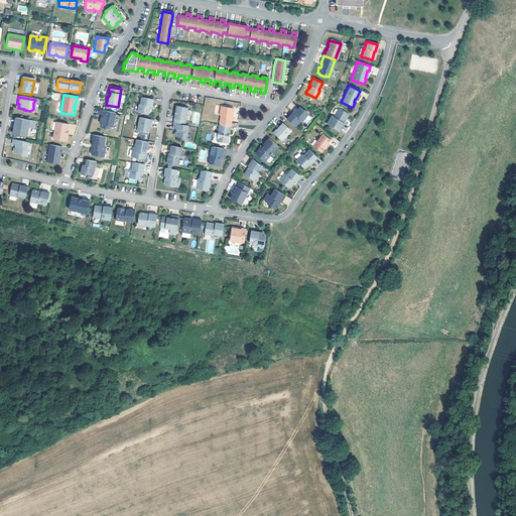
[(150,106),(151,107),(152,107),(154,99),(142,97),(141,104),(139,104),(138,112),(148,114),(150,114),(150,113),(151,109),(150,109),(150,106)]
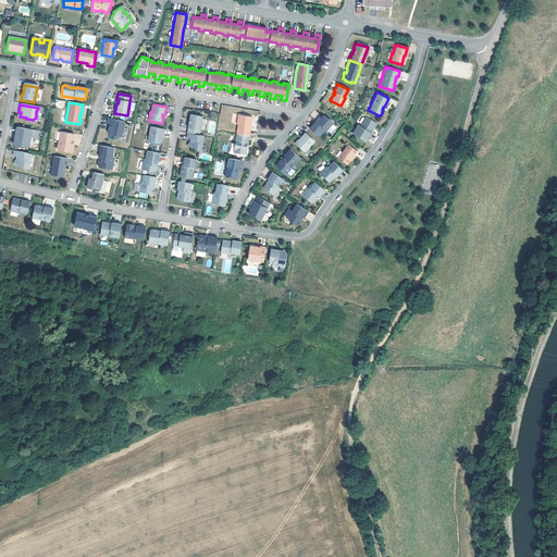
[(201,116),(189,114),(186,133),(198,135),(201,116)]
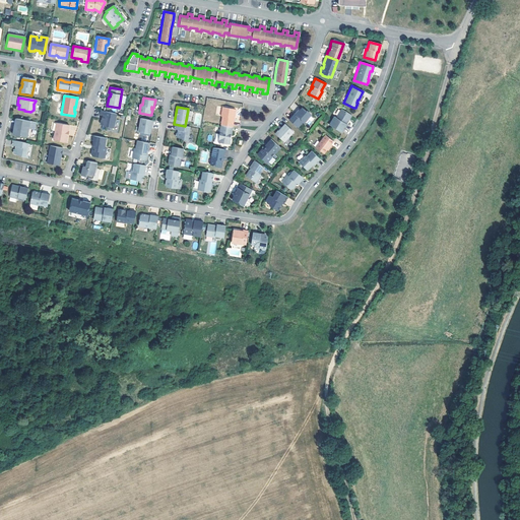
[(221,115),(219,124),(220,124),(232,126),(233,118),(233,115),(234,109),(221,107),(220,115),(221,115)]
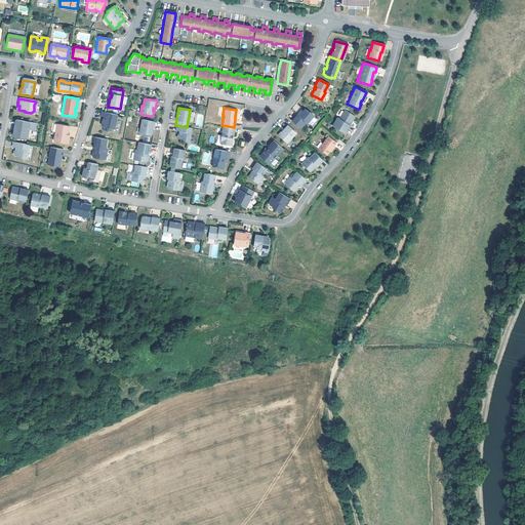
[(295,115),(290,121),(298,129),(304,123),(306,124),(307,124),(309,122),(309,120),(313,116),(308,112),(308,113),(305,110),(303,110),(300,112),(300,114),(299,116),(298,115),(296,116),(295,115)]
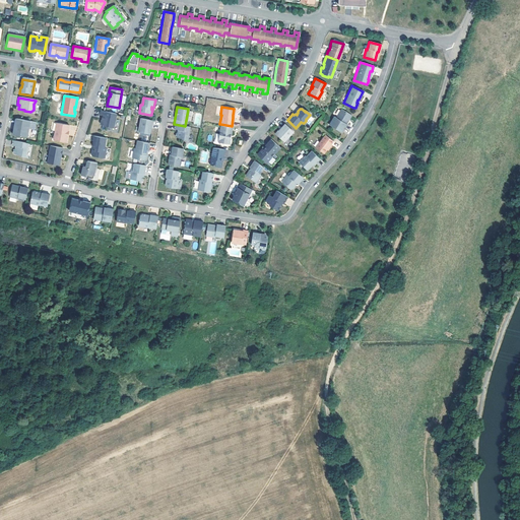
[(115,113),(100,110),(99,115),(101,116),(102,116),(102,118),(101,119),(100,123),(101,125),(106,126),(113,127),(114,118),(115,113)]
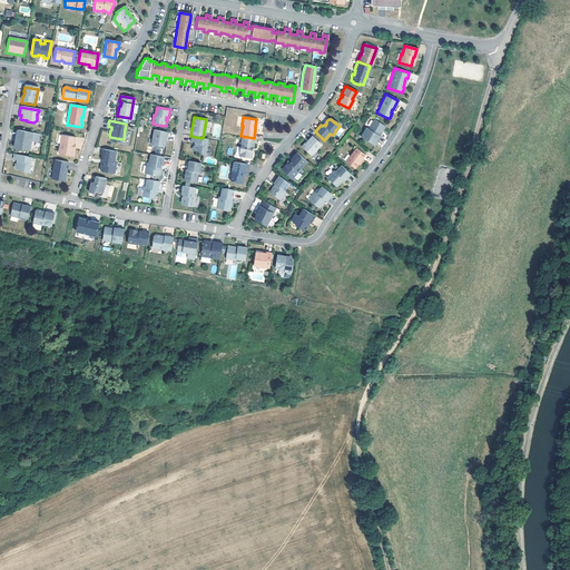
[(385,127),(374,120),(369,129),(366,128),(361,138),(375,146),(381,137),(380,137),(379,136),(381,133),(383,133),(385,127)]
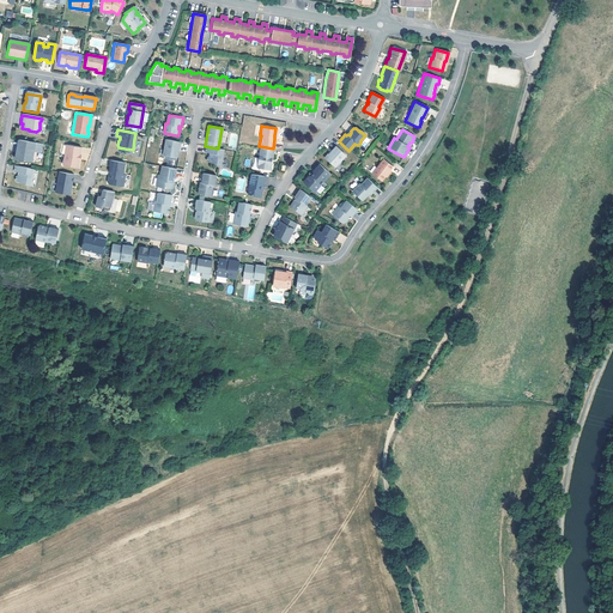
[(41,145),(17,140),(16,151),(18,151),(17,155),(16,153),(14,159),(31,163),(34,152),(40,153),(41,145)]
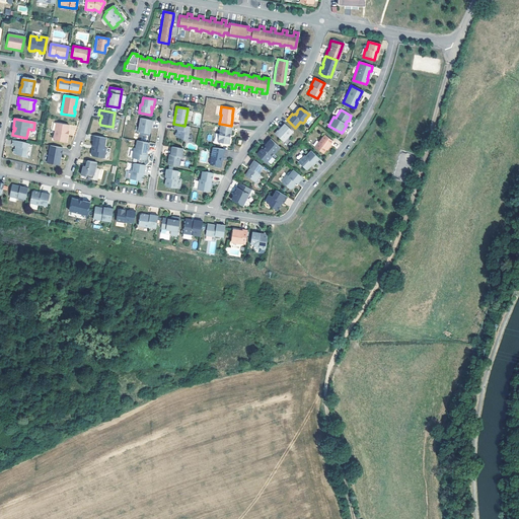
[(140,119),(138,132),(149,134),(150,128),(150,125),(151,125),(152,121),(140,119)]
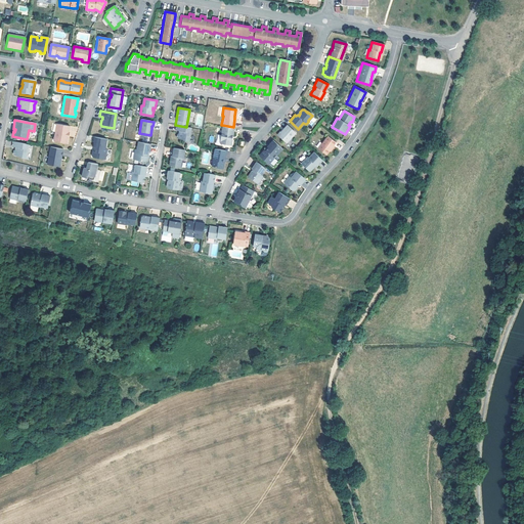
[(69,127),(56,125),(54,136),(53,141),(66,144),(67,138),(68,132),(68,133),(69,127)]
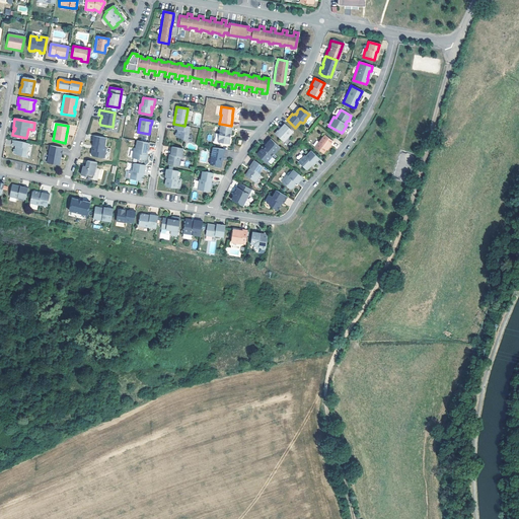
[(184,126),(173,124),(172,129),(176,130),(175,132),(174,133),(173,136),(174,137),(180,138),(180,139),(187,140),(189,127),(184,126)]
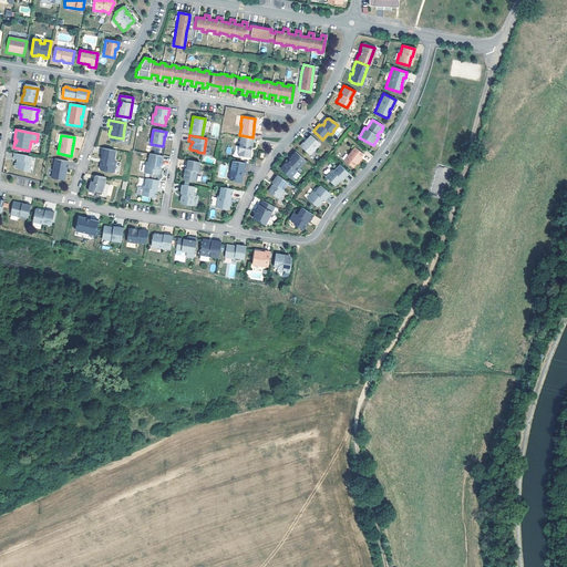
[(253,137),(240,135),(237,155),(248,157),(249,151),(250,146),(253,137)]
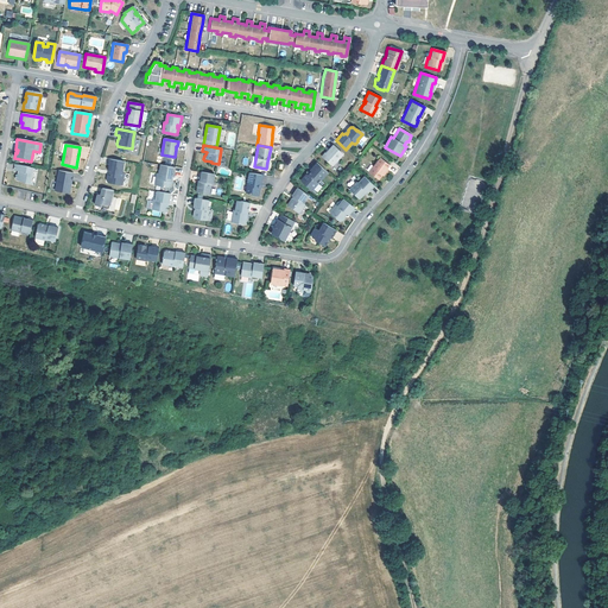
[(341,154),(331,145),(328,149),(328,150),(324,153),(323,152),(321,156),(321,157),(330,166),(341,154)]
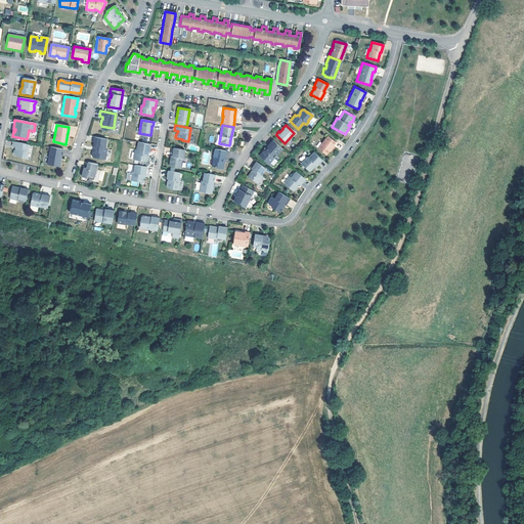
[(326,136),(317,148),(325,155),(329,150),(332,145),(335,142),(326,136)]
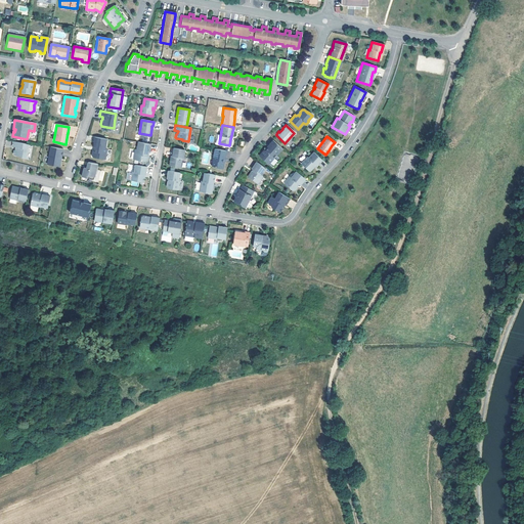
[(105,139),(93,137),(92,141),(93,142),(92,147),(93,147),(94,147),(94,151),(92,150),(91,151),(90,156),(91,157),(103,159),(105,148),(103,148),(105,139)]
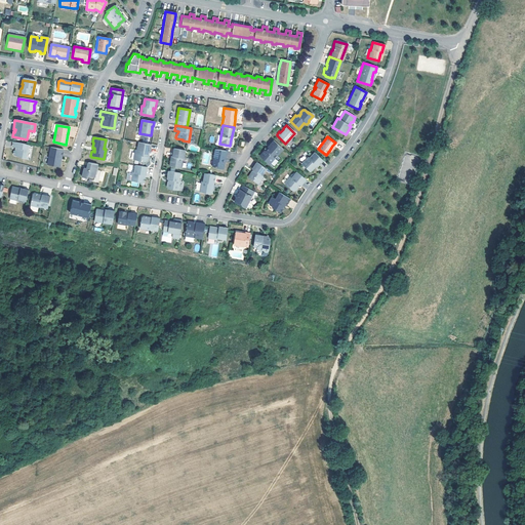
[(282,149),(272,139),(266,147),(268,148),(265,151),(264,150),(259,154),(263,157),(261,158),(266,162),(267,161),(270,163),(279,152),(282,149)]
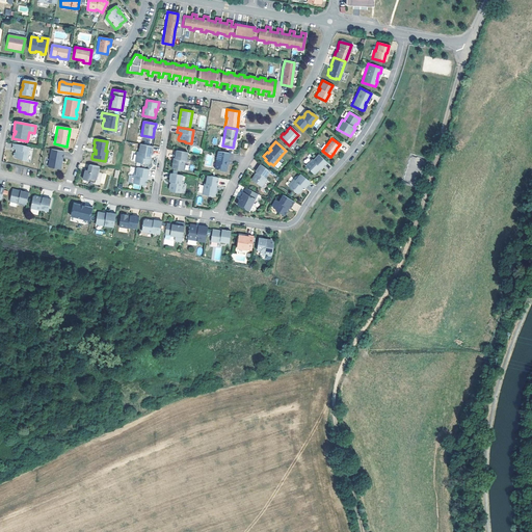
[(28,148),(12,144),(11,150),(16,151),(15,153),(14,154),(12,157),(14,159),(26,161),(26,158),(28,148)]
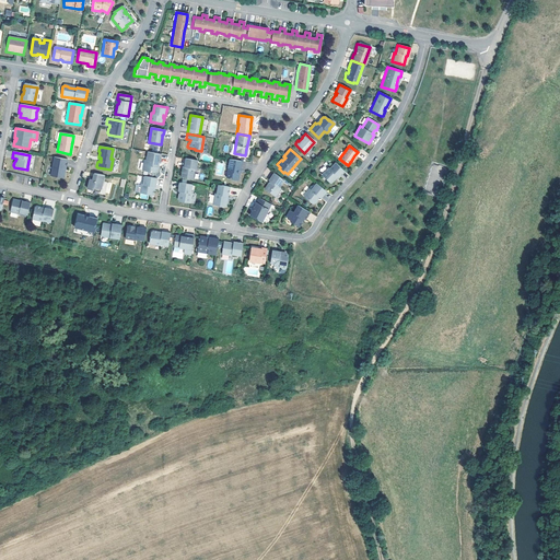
[(160,154),(147,152),(146,160),(143,160),(141,170),(154,172),(156,171),(158,166),(156,166),(156,162),(158,163),(159,163),(160,154)]
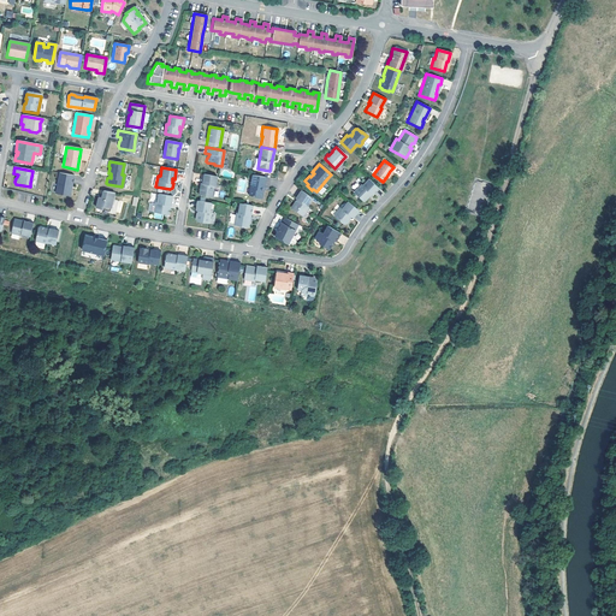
[(72,187),(73,176),(59,173),(55,194),(69,196),(70,195),(71,193),(70,190),(70,185),(72,187)]
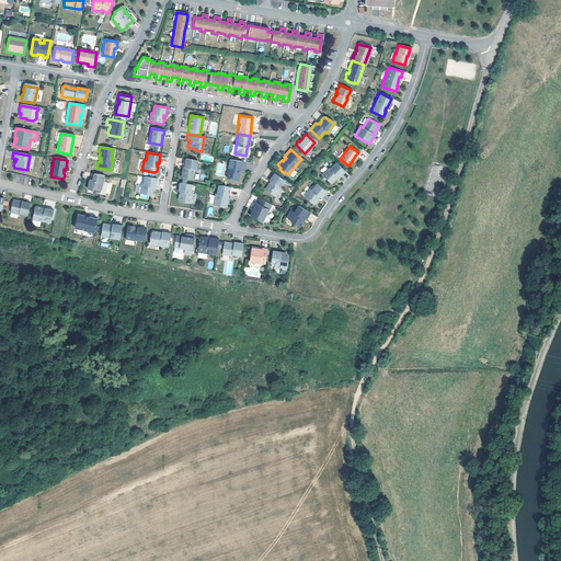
[(198,161),(184,158),(183,167),(181,178),(193,180),(195,169),(196,169),(198,161)]
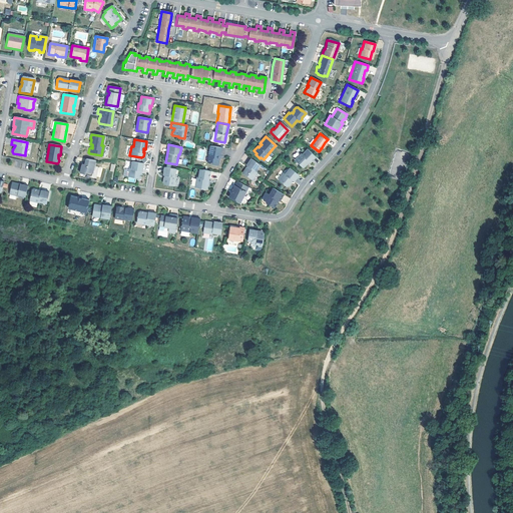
[(216,146),(209,145),(206,161),(210,161),(211,163),(217,164),(218,158),(217,156),(217,154),(218,154),(220,146),(216,146)]
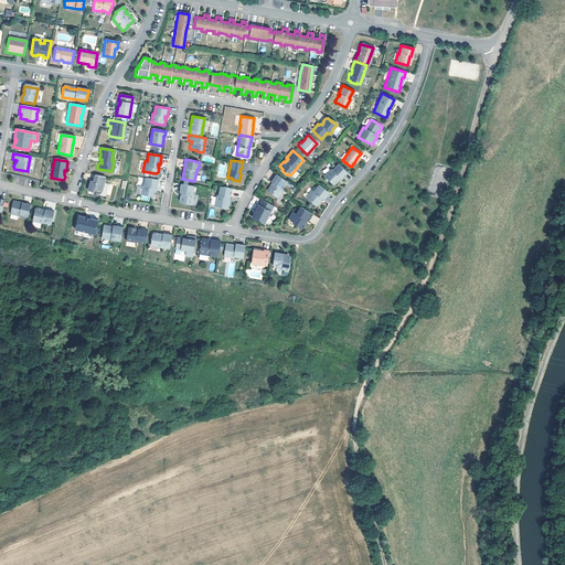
[(347,172),(338,164),(331,170),(331,169),(323,177),(332,184),(333,184),(338,180),(337,180),(339,178),(340,179),(347,172)]
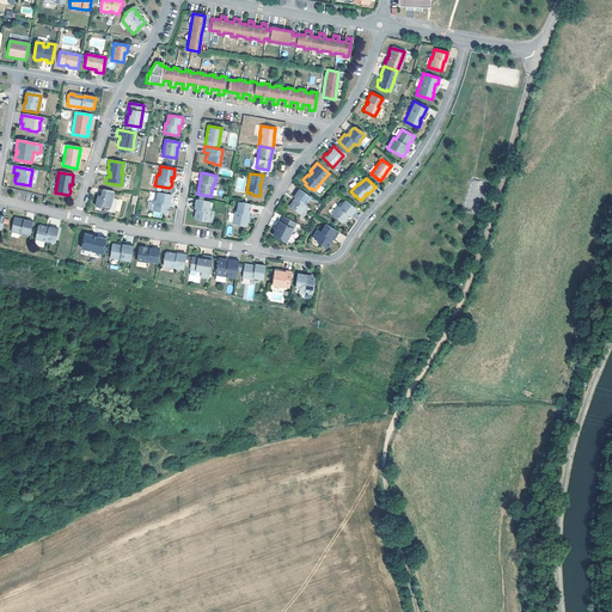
[(93,206),(101,208),(101,204),(109,206),(111,191),(101,189),(99,196),(96,195),(93,206)]
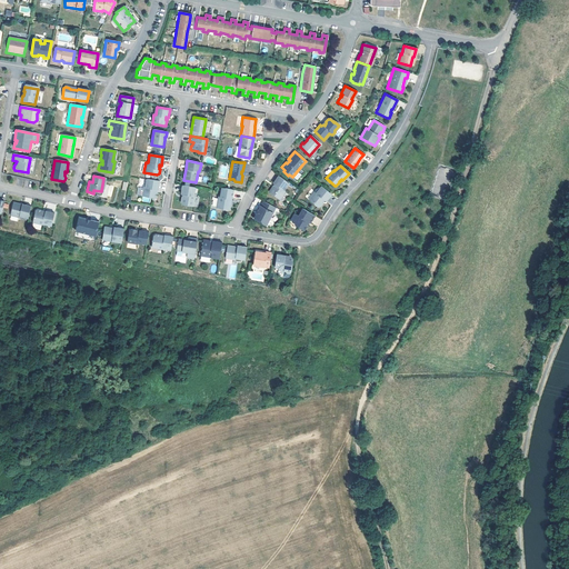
[(287,182),(277,176),(271,183),(272,183),(273,185),(271,187),(267,192),(278,199),(283,190),(282,190),(287,182)]
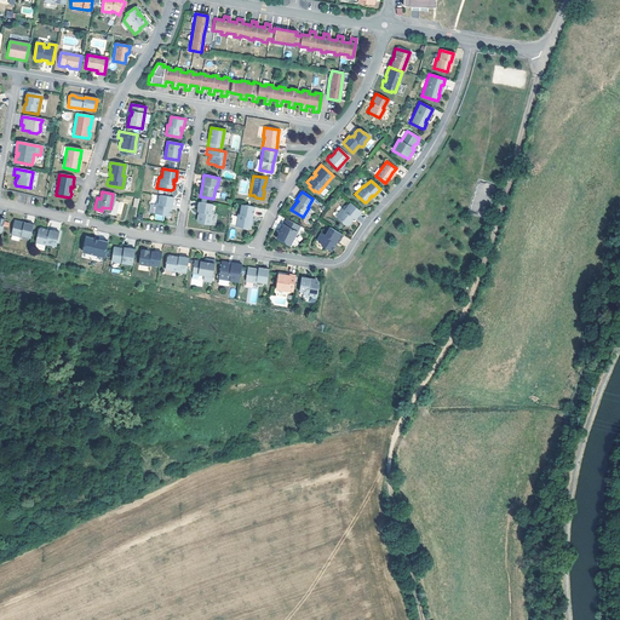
[(173,197),(160,195),(158,204),(156,204),(154,213),(168,216),(170,210),(168,208),(168,206),(170,206),(171,207),(173,197)]
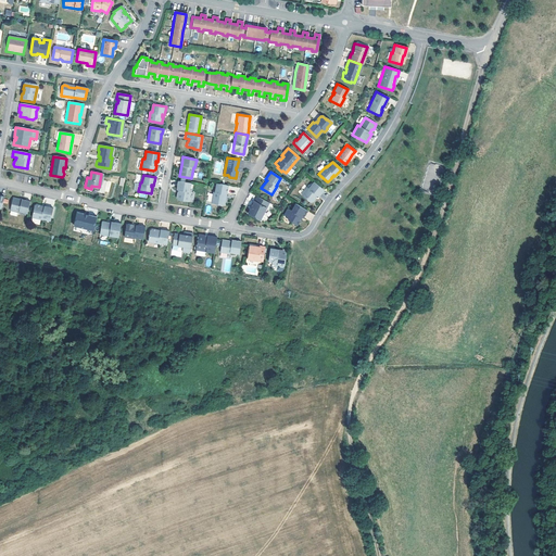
[(101,191),(109,192),(111,181),(102,180),(101,191)]
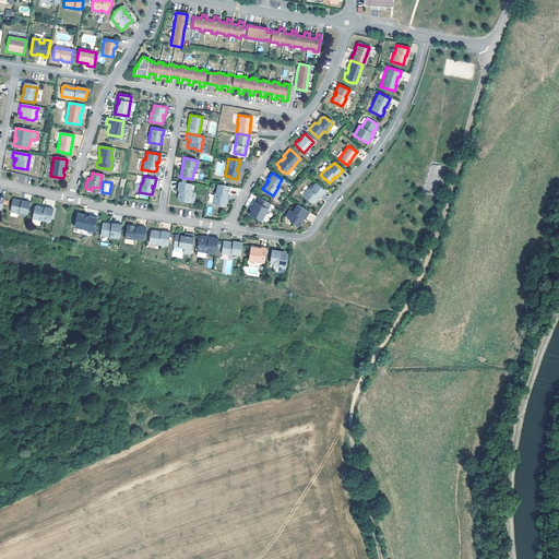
[(191,185),(178,181),(177,190),(179,191),(178,193),(177,193),(177,199),(178,200),(192,203),(194,193),(190,192),(191,185)]
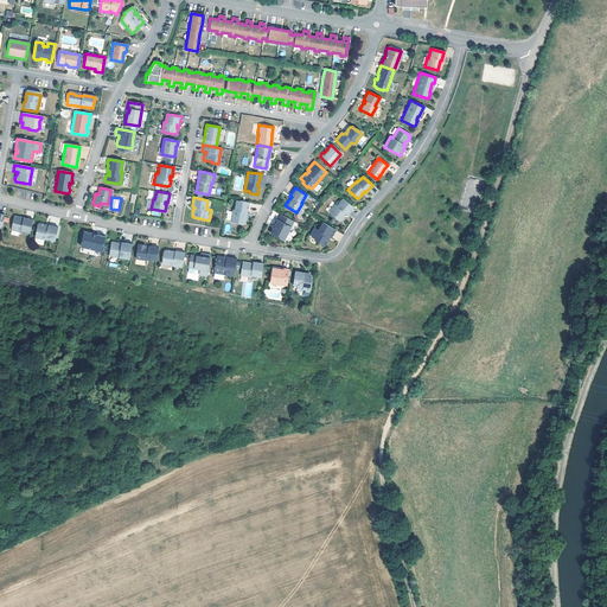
[(346,215),(352,206),(342,198),(336,206),(334,205),(328,213),(338,221),(339,221),(343,216),(345,213),(346,215)]
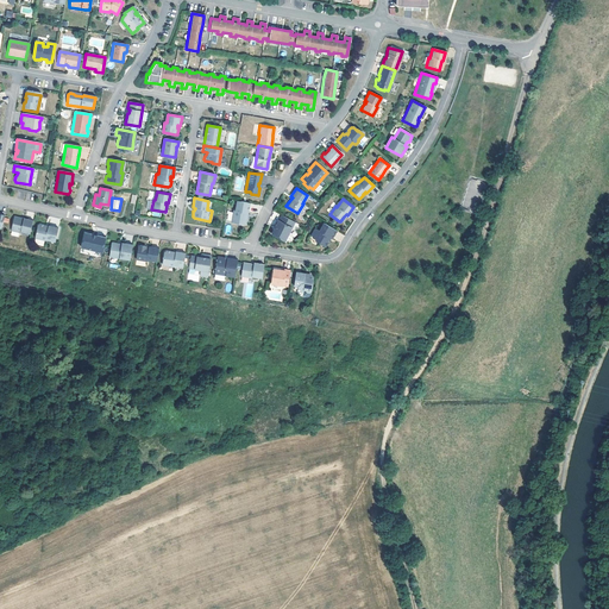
[(248,202),(236,201),(233,211),(232,211),(230,223),(243,225),(244,224),(245,219),(244,217),(243,217),(244,213),(246,213),(248,202)]
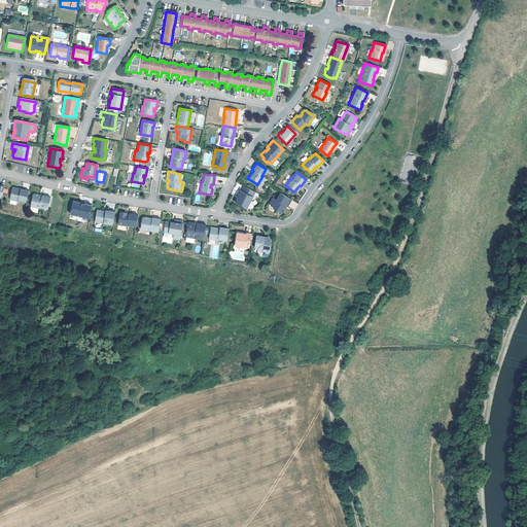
[(254,191),(243,185),(238,194),(236,197),(234,202),(245,208),(254,191)]
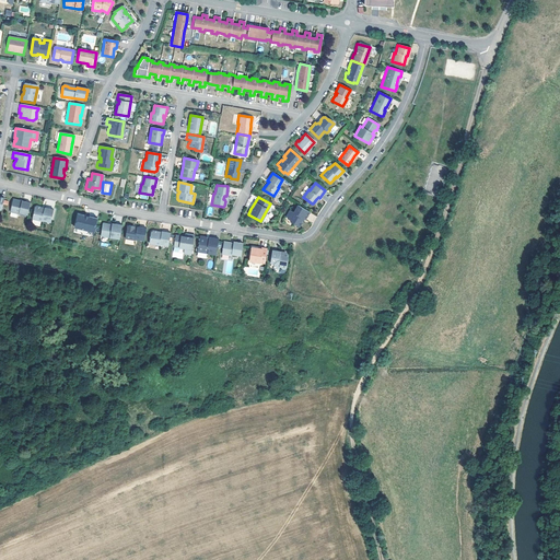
[(28,214),(31,202),(22,200),(22,202),(13,200),(11,211),(20,213),(20,212),(28,214)]
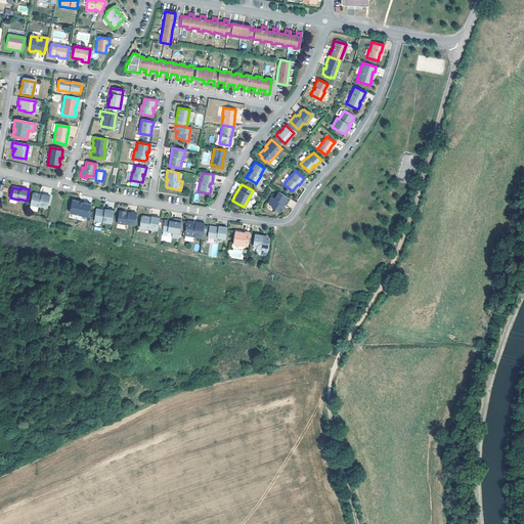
[(285,206),(289,199),(277,191),(273,199),(270,197),(266,203),(271,206),(270,208),(279,213),(281,208),(280,207),(282,205),(284,205),(285,206)]
